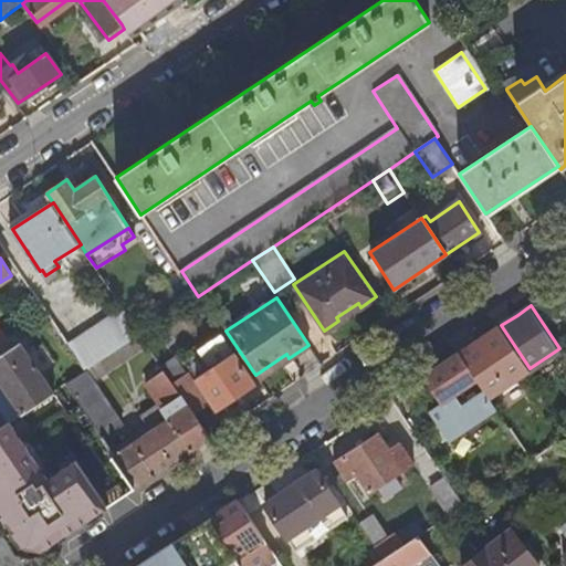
[(91,368),(140,335),(136,328),(124,310),(67,345),(85,371),(91,368)]
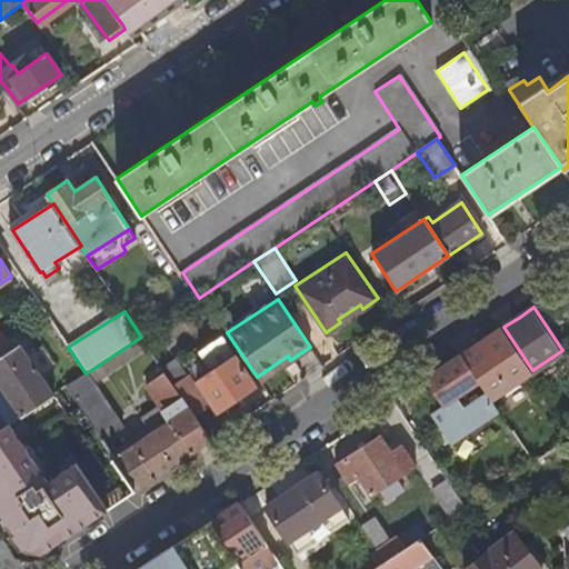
[(11,320),(6,312),(0,316),(0,317),(5,325),(11,320)]
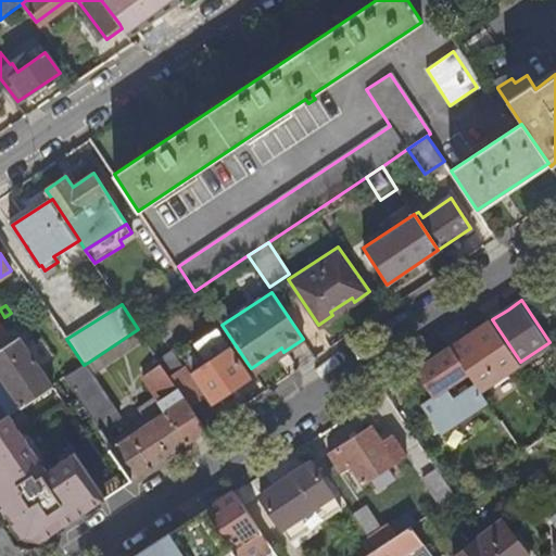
[(481,388),(520,362),(492,319),(474,332),(467,337),(479,355),(465,364),(470,373),(479,384),(481,388)]
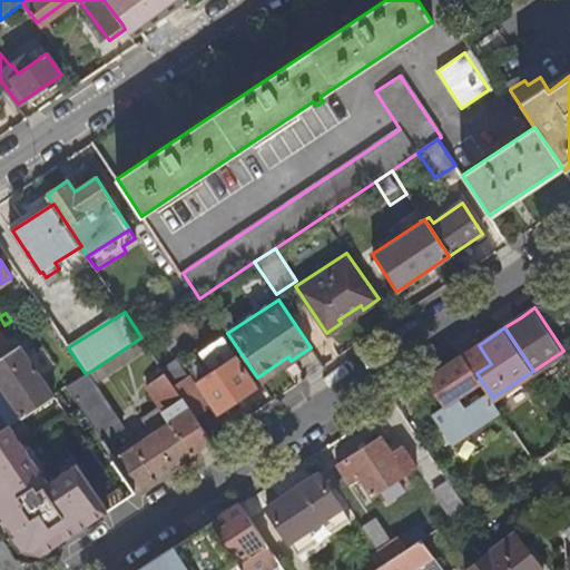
[(68,347),(64,341),(50,350),(72,383),(86,374),(68,347)]
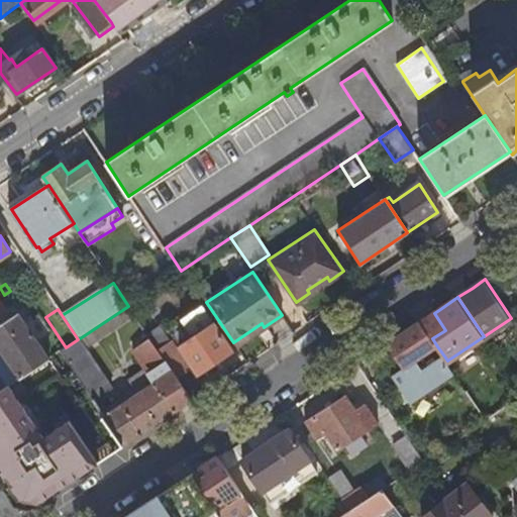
[(233,352),(213,322),(205,309),(184,322),(192,335),(179,344),(198,375),(233,352)]
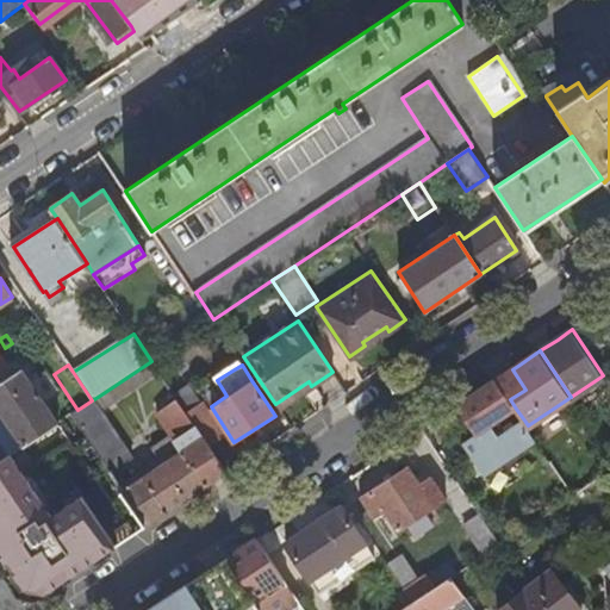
[(0,461),(57,423),(22,369),(0,383),(0,412),(2,416),(0,417),(0,461)]
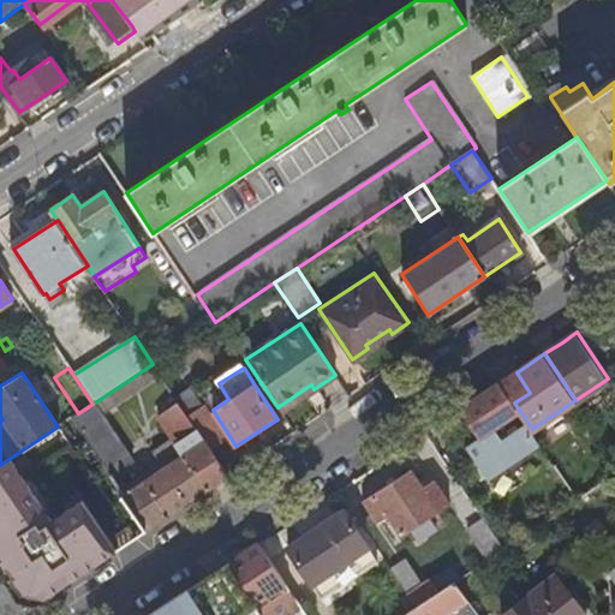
[(497,429),(520,412),(514,402),(501,383),(470,402),(463,408),(481,436),(467,446),(490,481),(543,445),(532,429),(530,425),(505,441),(497,429)]
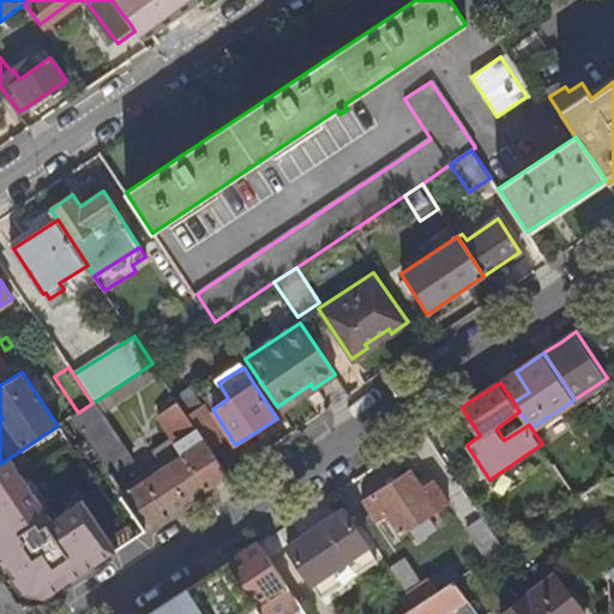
[(191,386),(174,396),(178,401),(227,475),(230,473),(241,465),(191,386)]
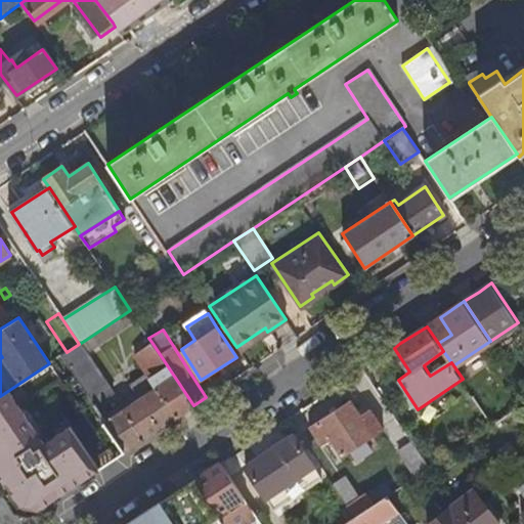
[(92,402),(94,405),(104,398),(78,357),(87,351),(89,348),(84,341),(79,344),(67,352),(60,356),(92,402)]
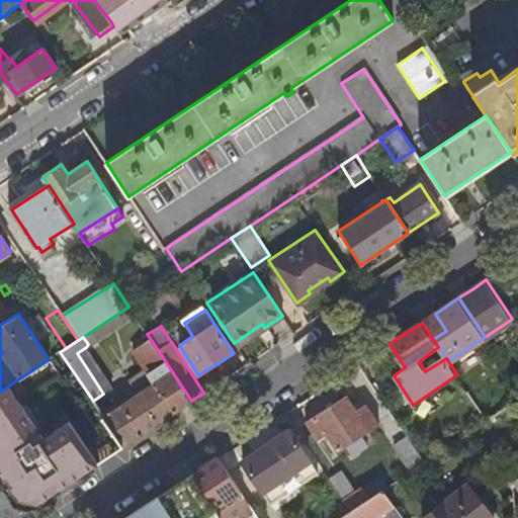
[(104,416),(123,445),(164,419),(191,401),(150,338),(132,350),(145,370),(127,381),(137,395),(104,416)]
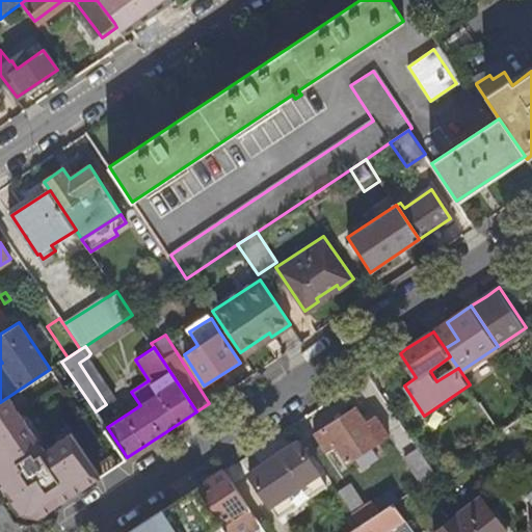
[(390,435),(377,417),(368,423),(357,407),(317,434),(329,453),(338,447),(349,463),(390,435)]
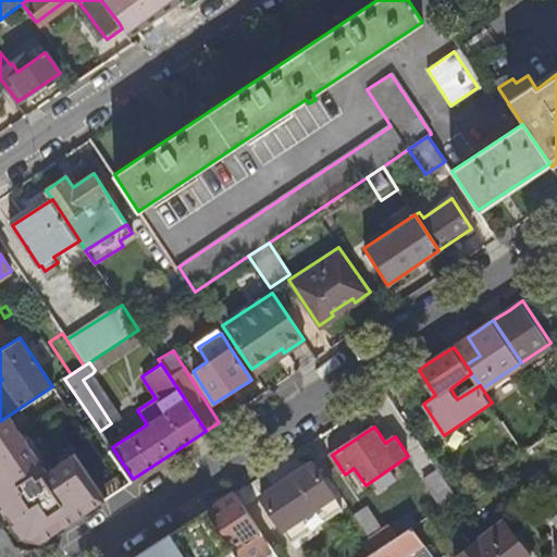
[(44,465),(0,493),(0,525),(21,554),(61,528),(38,493),(59,479),(82,514),(133,479),(112,447),(100,431),(98,428),(44,465)]
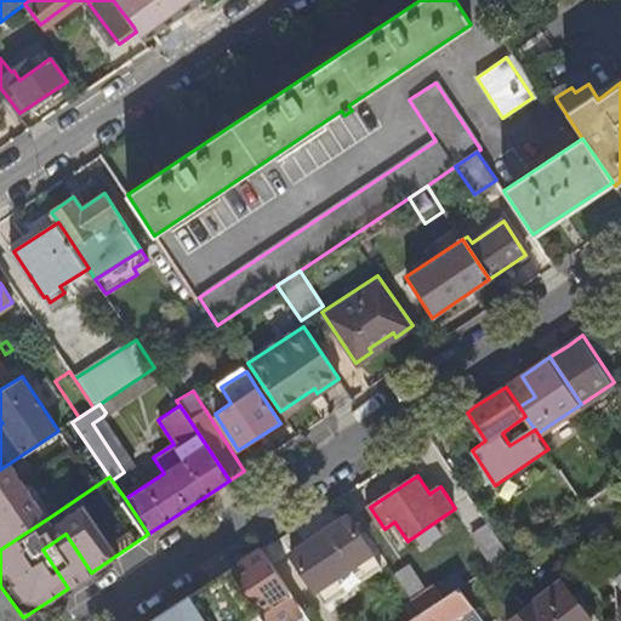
[(0,488),(3,485),(0,482),(0,550),(49,518),(29,493),(0,512),(0,488)]
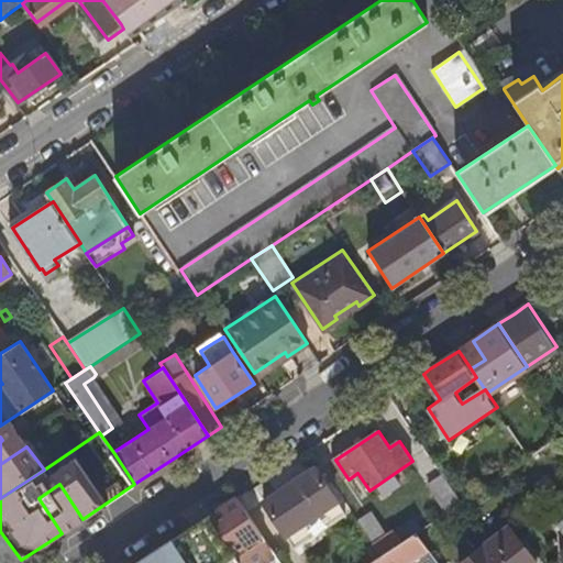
[(287,534),(339,500),(318,468),(266,501),(287,534)]
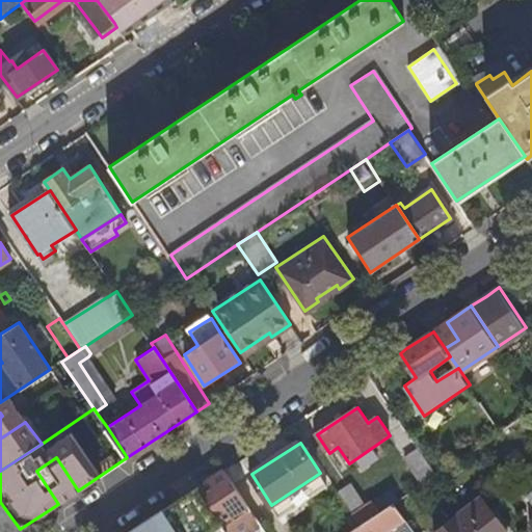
[(423,484),(439,475),(421,449),(406,459),(423,484)]
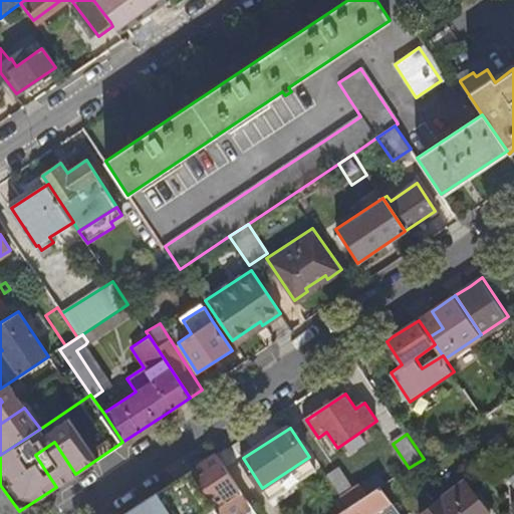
[(244,493),(218,454),(205,462),(192,471),(156,495),(141,505),(126,513),(207,513),(216,508),(218,510),(244,493)]
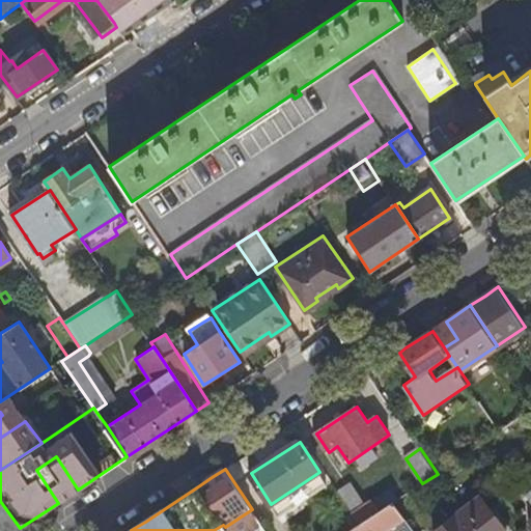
[(353,483),(340,492),(362,524),(381,511),(374,501),(367,506),(353,483)]
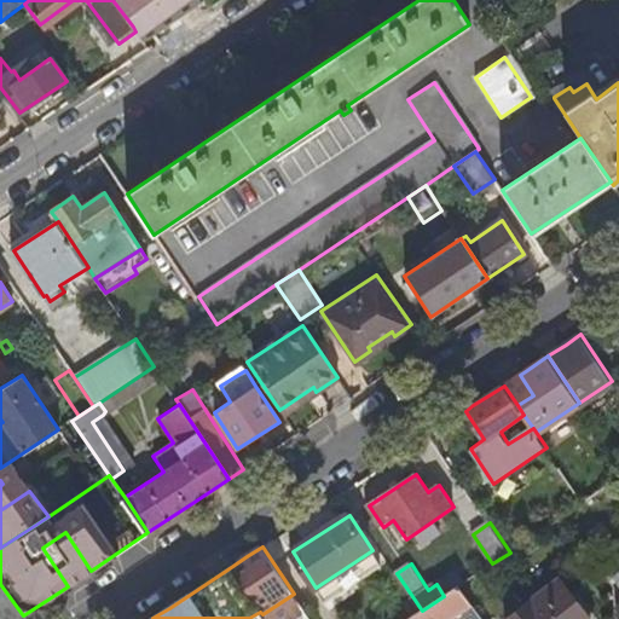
[(460,585),(466,582),(457,570),(437,584),(444,596),(460,585)]
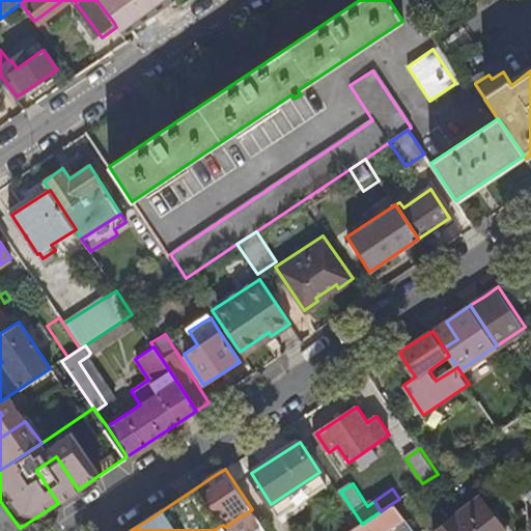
[(497,530),(503,526),(476,490),(429,525),(434,530),(497,530)]
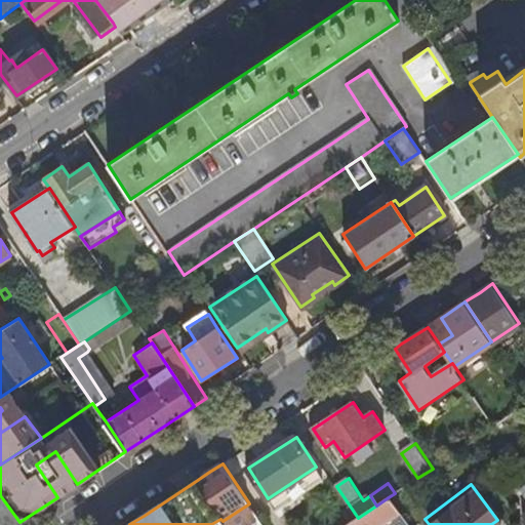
[(358,518),(347,524),(411,524),(390,496),(376,506),(358,518)]
